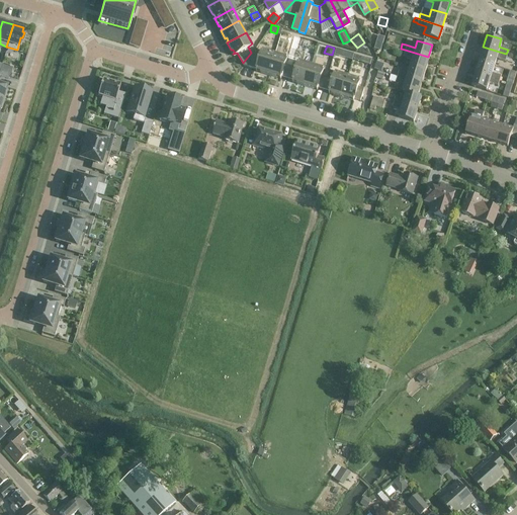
[(506,54),(483,47),(479,59),(494,64),(496,57),(505,60),(506,54)]
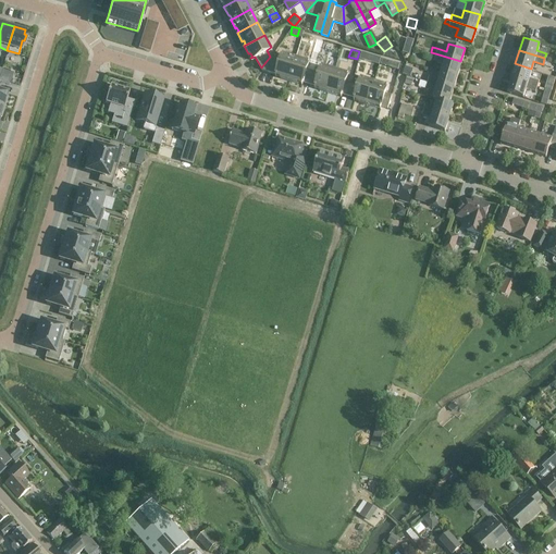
[(274,74),(287,78),(294,56),(282,51),(279,59),(270,57),(261,68),(275,72),(274,74)]
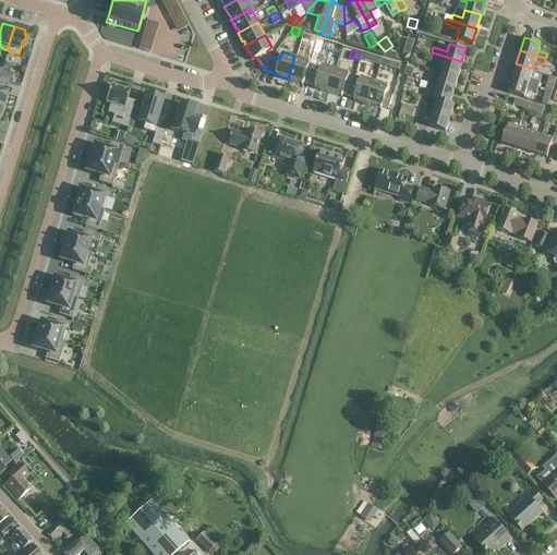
[(457,74),(461,61),(436,53),(434,59),(444,62),(442,70),(457,74)]
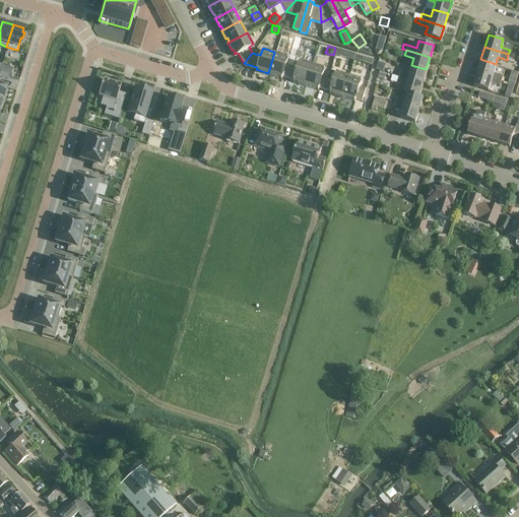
[(274,52),(268,73),(276,75),(277,74),(281,75),(287,76),(292,65),(285,63),(287,56),(286,55),(274,52)]
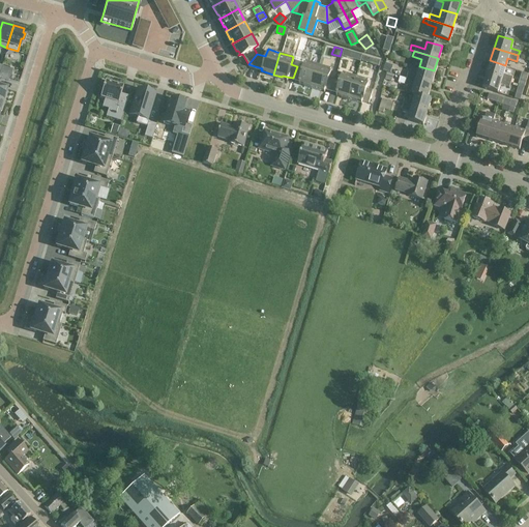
[(298,82),(311,86),(317,63),(305,60),(302,67),(297,66),(293,78),(299,80),(298,82)]
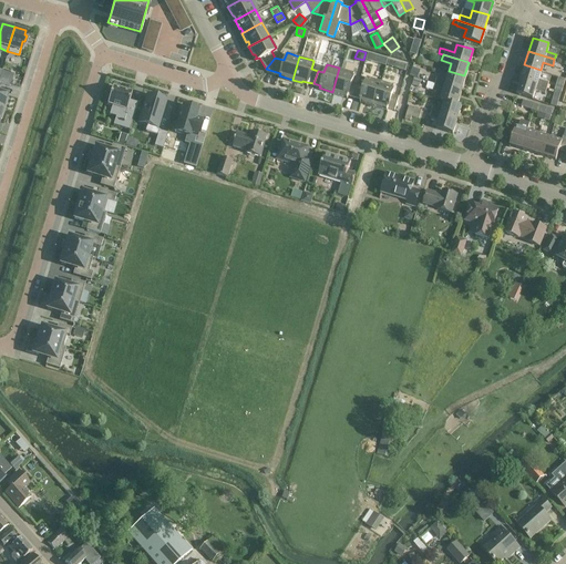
[(524,64),(520,78),(545,86),(546,85),(551,88),(552,83),(547,82),(547,81),(537,78),(541,70),(524,64)]
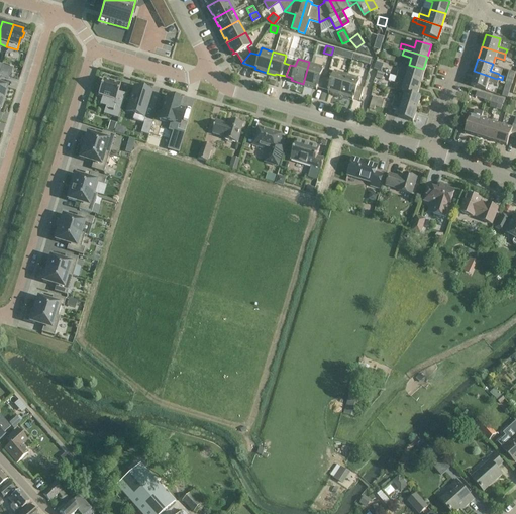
[(376,60),(374,67),(380,69),(382,62),(376,60)]
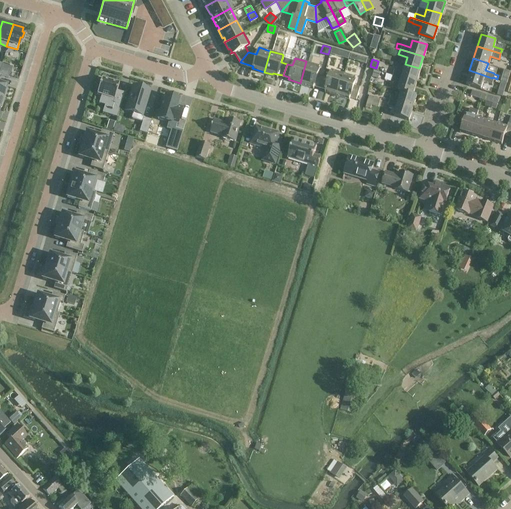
[(313,85),(319,86),(322,74),(317,73),(319,65),(306,61),(300,83),(313,87),(313,85)]
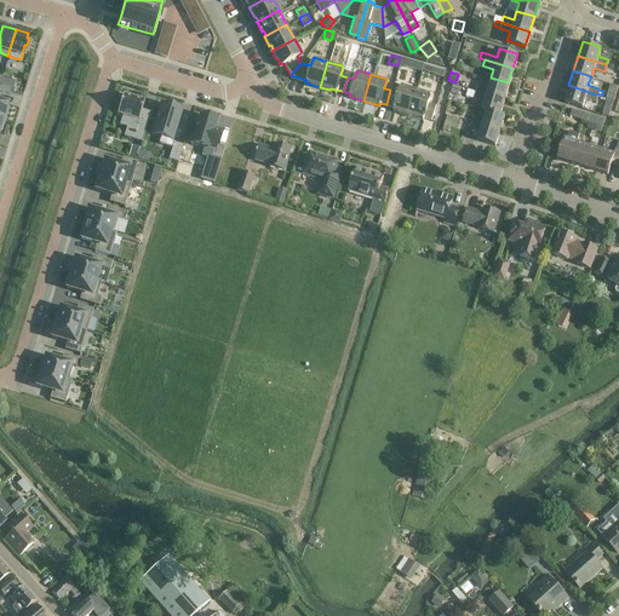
[(476,82),(475,88),(504,97),(508,82),(491,78),(487,86),(476,82)]
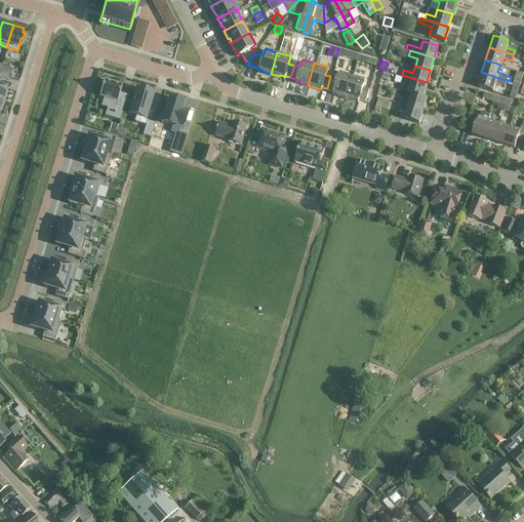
[(330,76),(327,88),(333,90),(337,92),(337,94),(345,96),(352,75),(339,71),(336,78),(331,77),(330,76)]
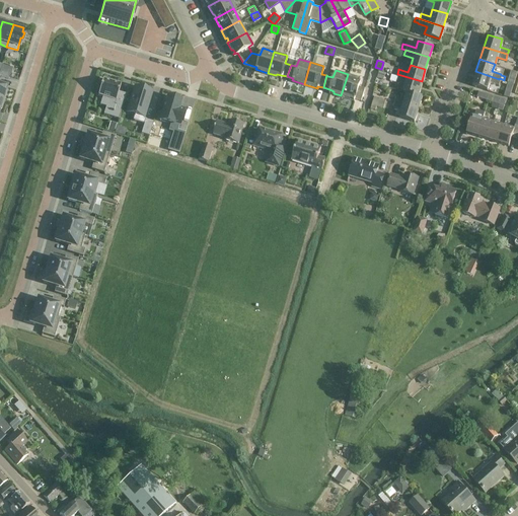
[(498,83),(499,79),(475,71),(471,84),(487,88),(489,81),(498,83)]
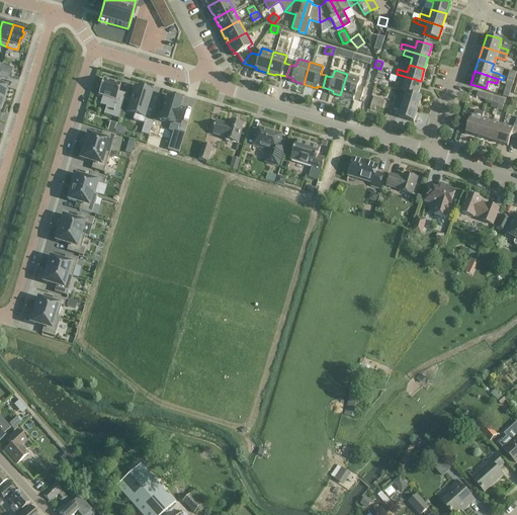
[(359,77),(347,74),(340,95),(353,99),(353,97),(359,99),(363,87),(357,85),(359,77)]
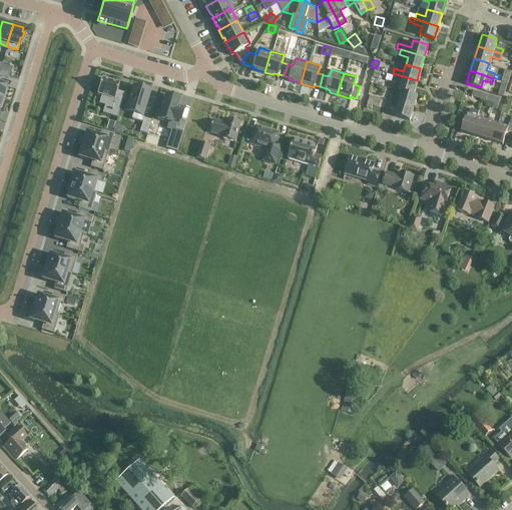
[(400,81),(398,88),(413,93),(417,80),(393,73),(391,78),(400,81)]
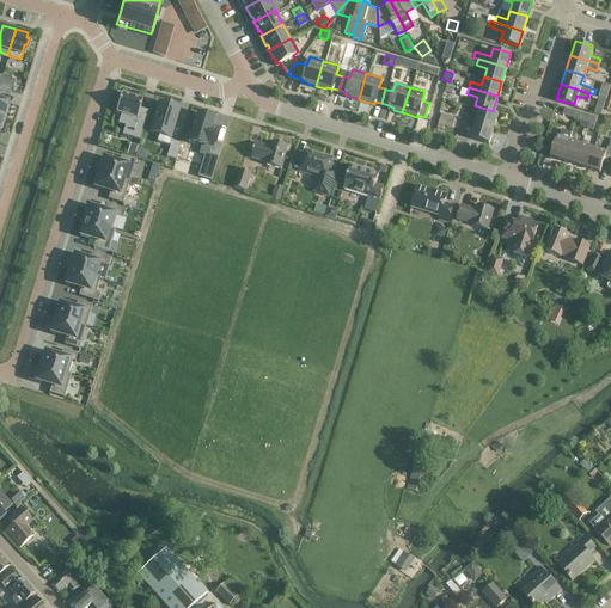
[(138,111),(141,97),(121,90),(115,110),(130,114),(127,123),(124,122),(121,131),(139,137),(146,115),(138,111)]
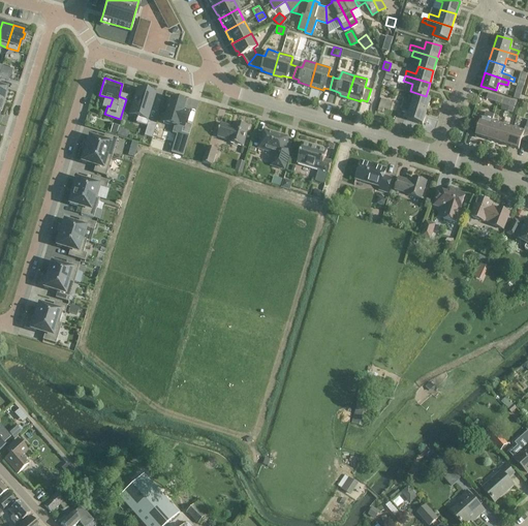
[(155,91),(137,86),(129,112),(147,117),(155,91)]
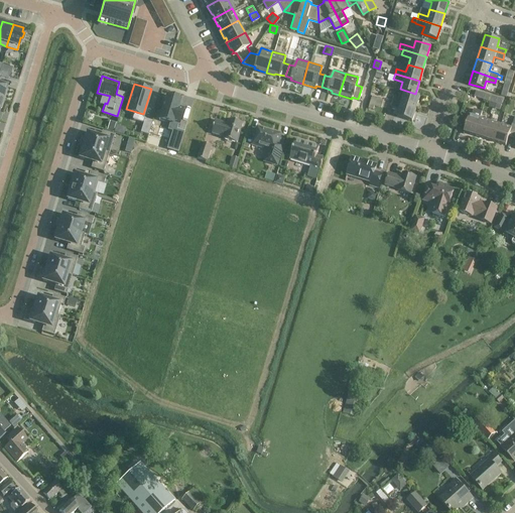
[(502,88),(500,94),(506,96),(508,90),(502,88)]
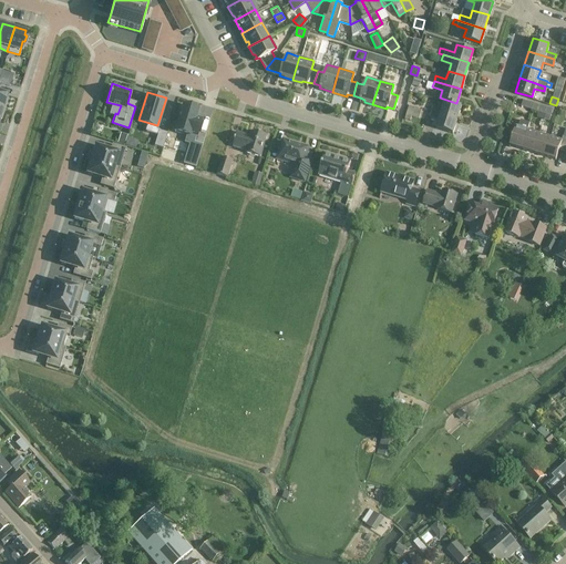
[(432,104),(430,110),(456,118),(461,104),(456,103),(440,98),(440,99),(444,100),(442,108),(432,104)]
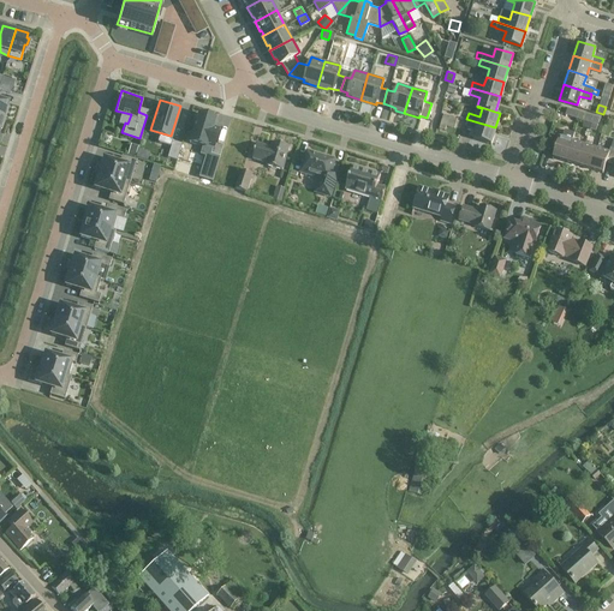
[(578,117),(579,111),(566,107),(565,113),(578,117)]
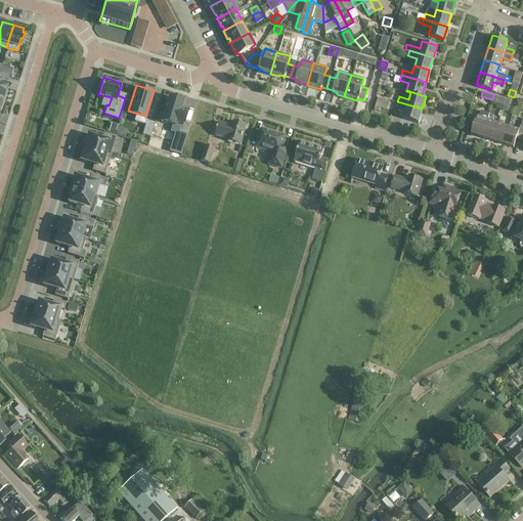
[(492,99),(503,102),(505,97),(493,94),(492,99)]
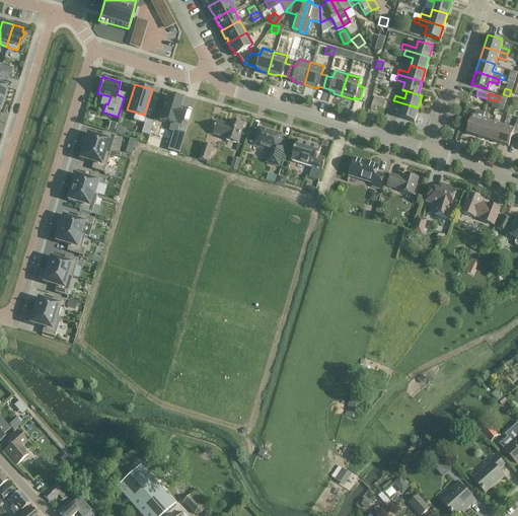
[(165,94),(158,119),(172,123),(170,129),(175,130),(170,146),(178,149),(183,132),(179,130),(180,126),(186,111),(179,108),(181,99),(165,94)]
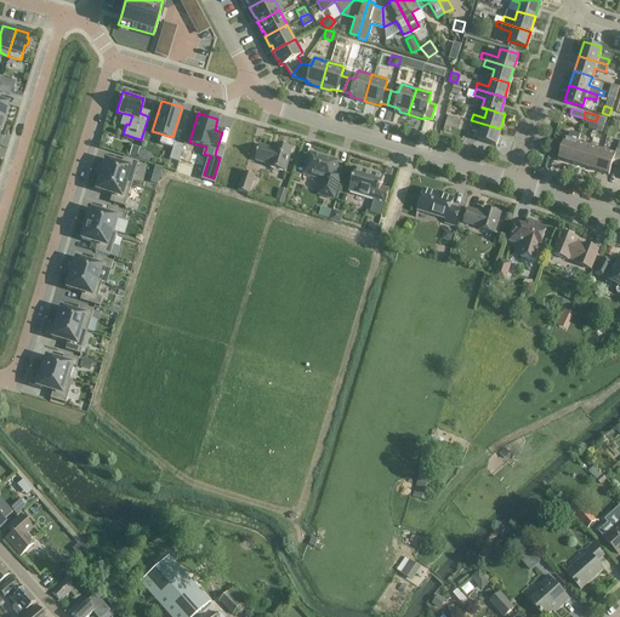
[(495,144),(500,129),(471,120),(470,126),(481,129),(477,138),(495,144)]
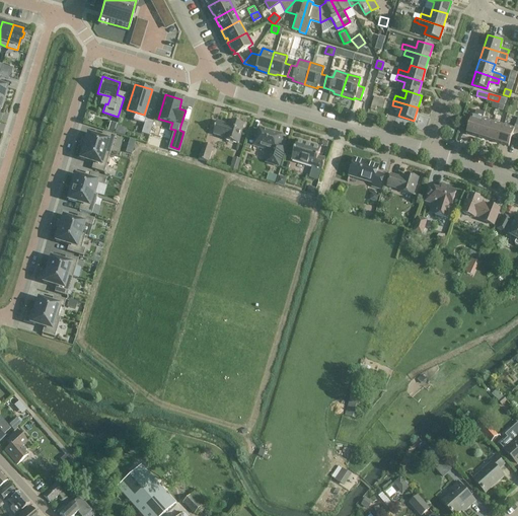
[(465,131),(476,134),(482,117),(483,117),(485,111),(475,107),(473,115),(471,114),(465,131)]
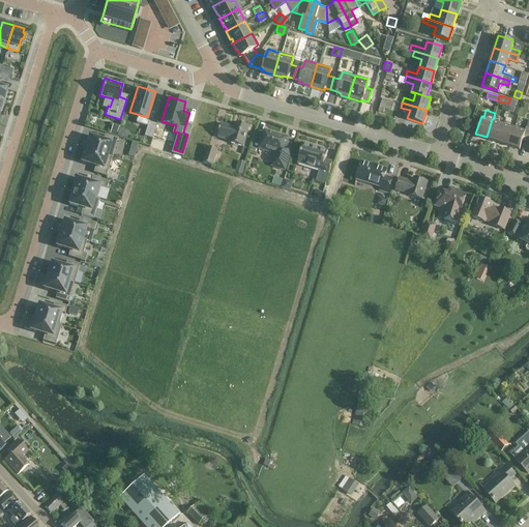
[(487,137),(497,140),(503,122),(493,119),(492,119),(487,137)]
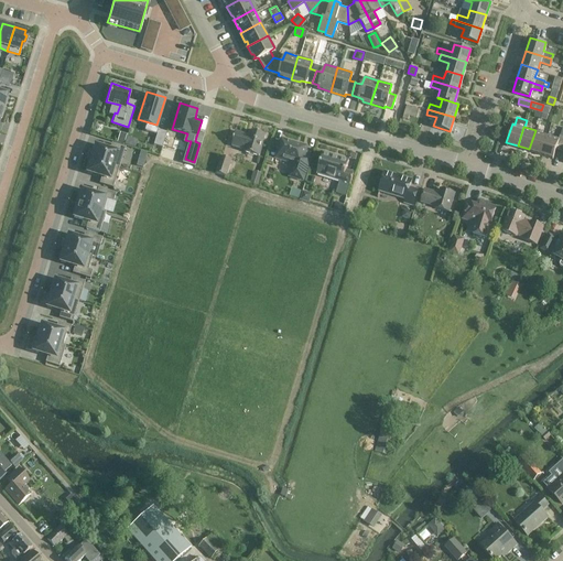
[(158,128),(153,142),(161,146),(166,130),(158,128)]
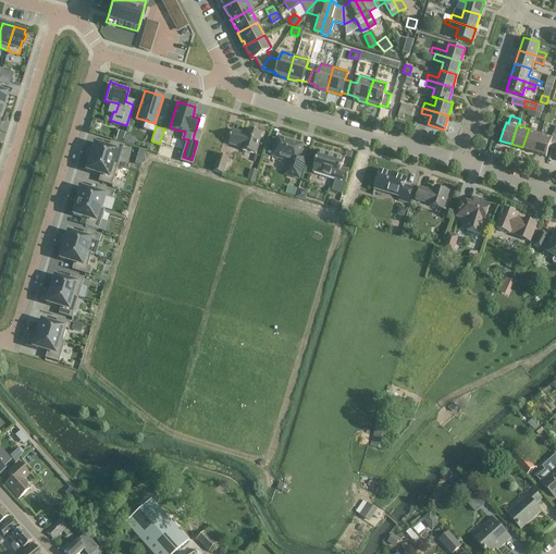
[(232,128),(230,138),(229,142),(242,146),(242,148),(255,152),(261,131),(248,126),(246,132),(232,128)]
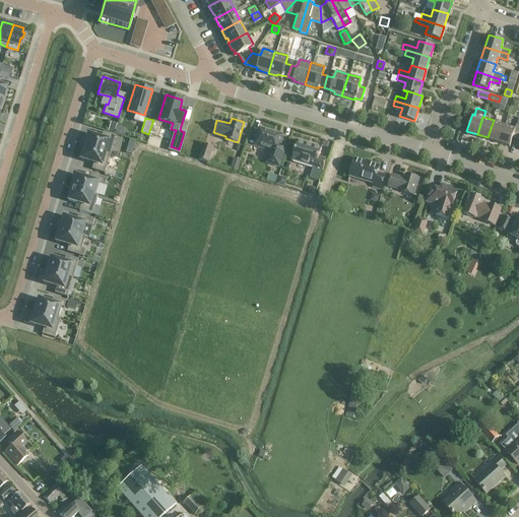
[(110,120),(107,129),(113,131),(116,121),(110,120)]
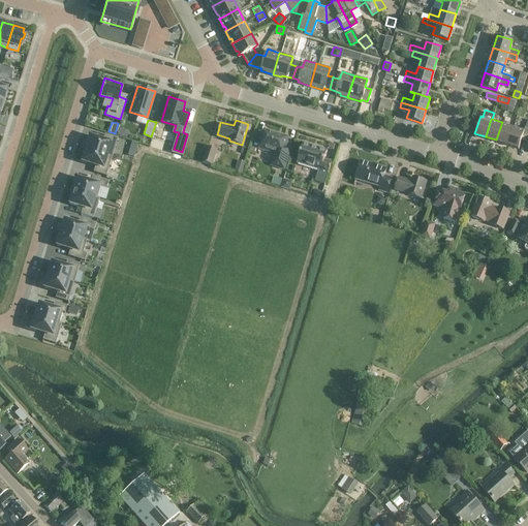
[(496,140),(507,144),(513,126),(502,122),(496,140)]
